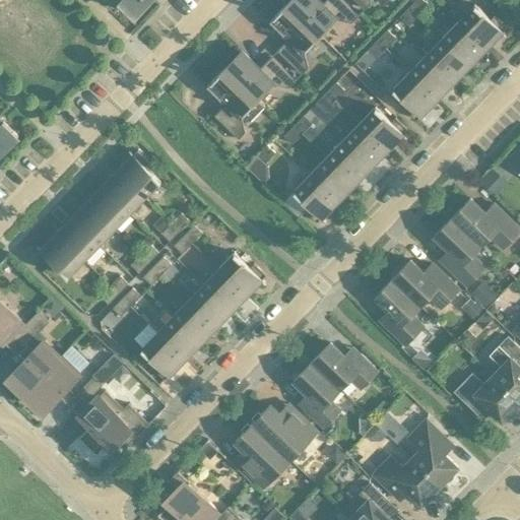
[(121,0),(136,14),(149,0),(121,0)]
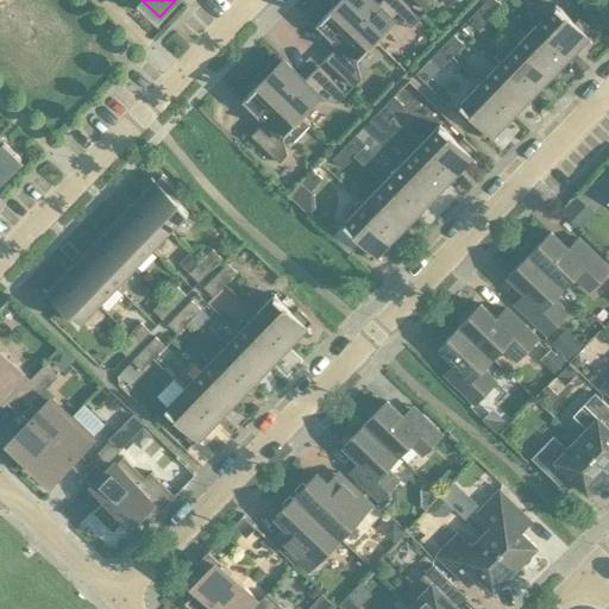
[(375,41),(332,0),(330,0),(336,5),(316,24),(338,45),(325,58),(353,86),(362,77),(356,60),(375,41)]
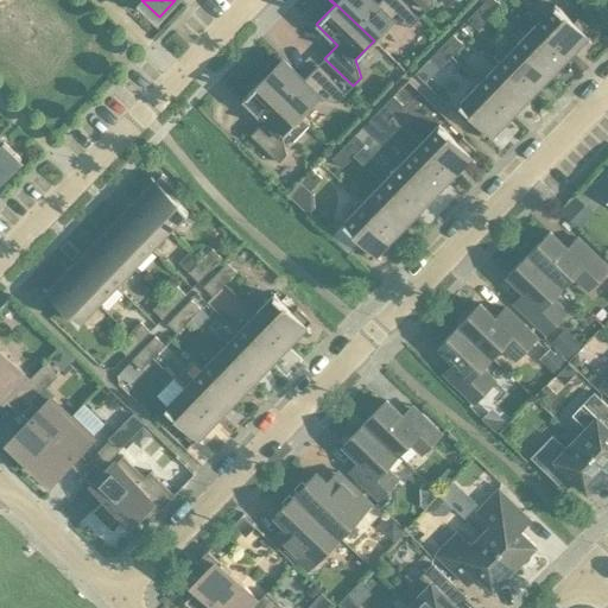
[(331,0),(374,40),(392,21),(411,26),(419,18),(399,0),(380,0),(378,4),(372,0),(331,0)]
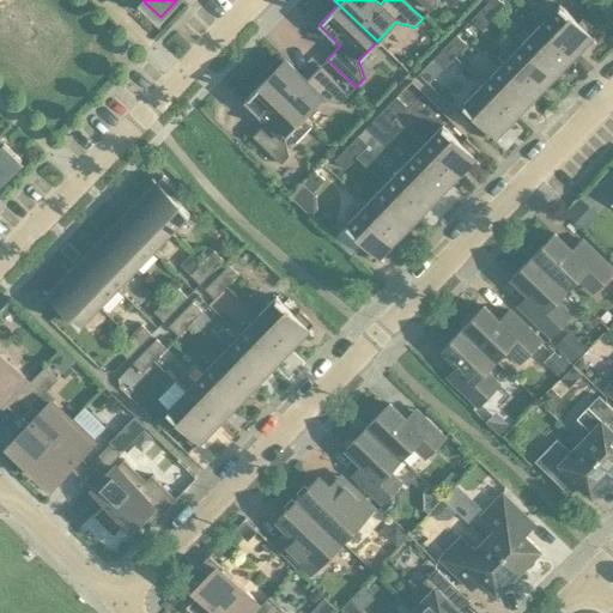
[(418,0),(430,11),(437,2),(436,0),(418,0)]
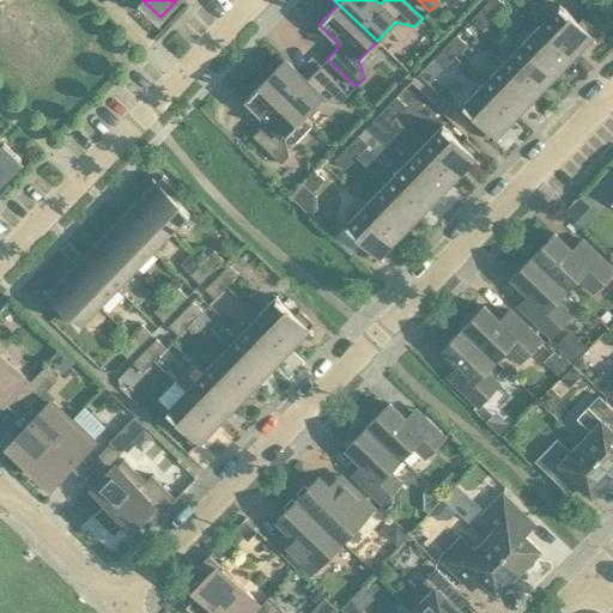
[(499,0),(490,0),(483,7),(493,17),(505,5),(499,0)]
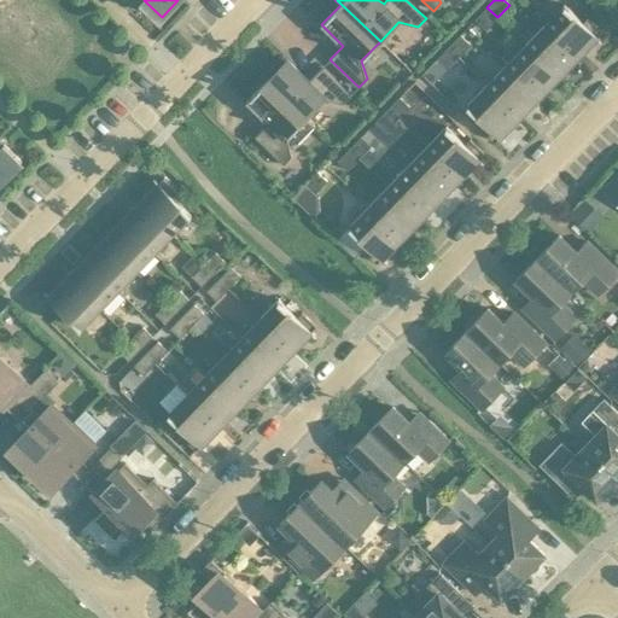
[(544,25),(577,57),(602,31),(588,18),(583,23),(565,5),(544,25)]
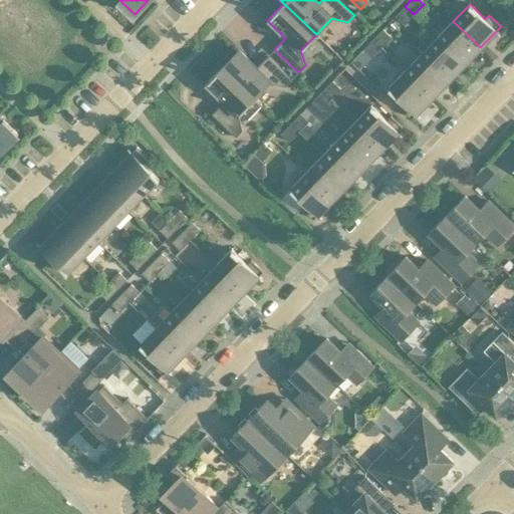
[(414,14),(405,6),(396,16),(404,24),(414,14)]
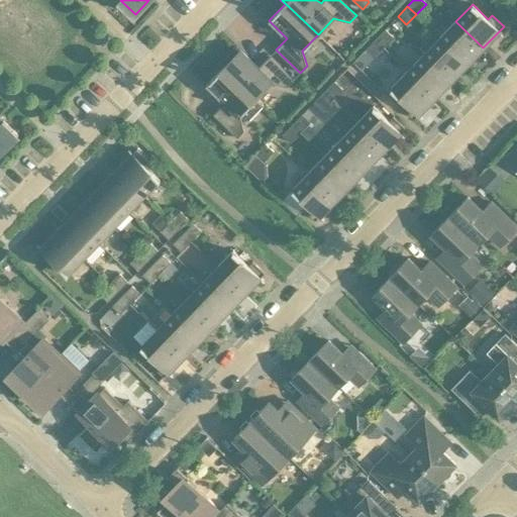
[(483,47),(455,21),(439,37),(467,65),(483,47)]
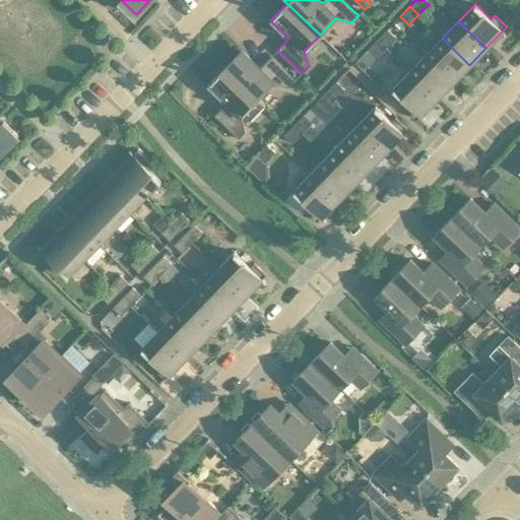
[(388,29),(378,40),(386,48),(396,38),(388,29)]
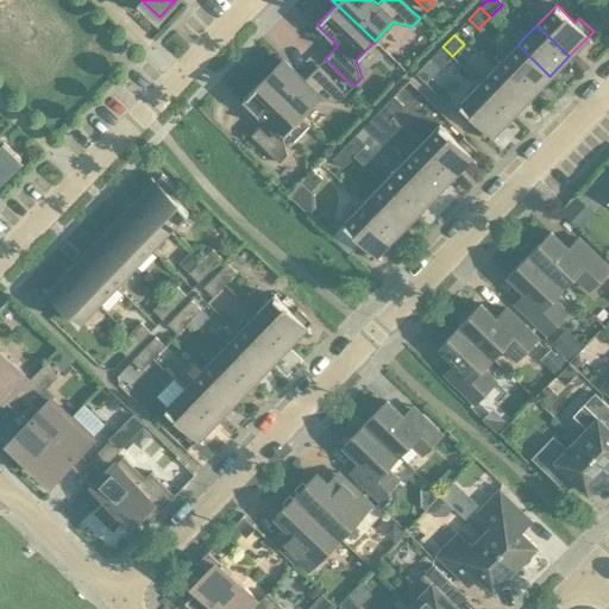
[(550,76),(518,44),(498,64),(531,95),(550,76)]
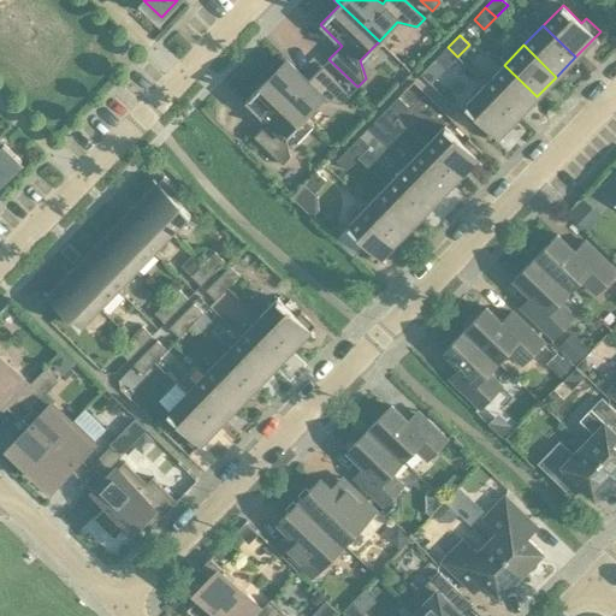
[(457,57),(448,47),(436,59),(445,69),(457,57)]
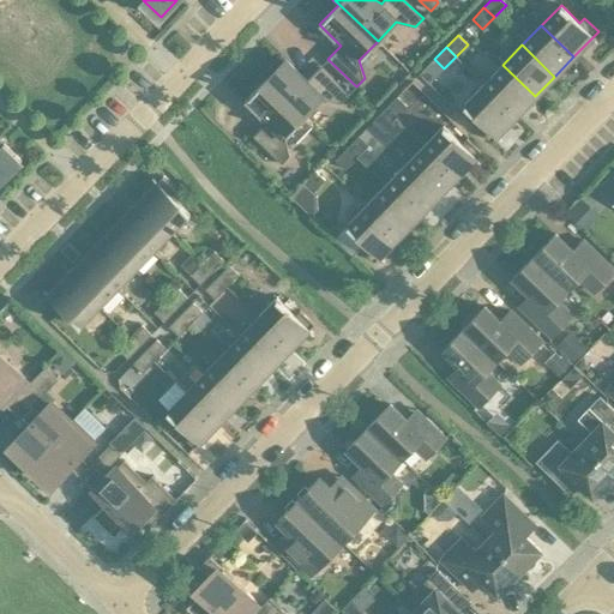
[(260,73),(259,74),(304,118),(321,98),(341,103),(349,95),(320,67),(307,80),(281,55),(262,76),(260,73)]
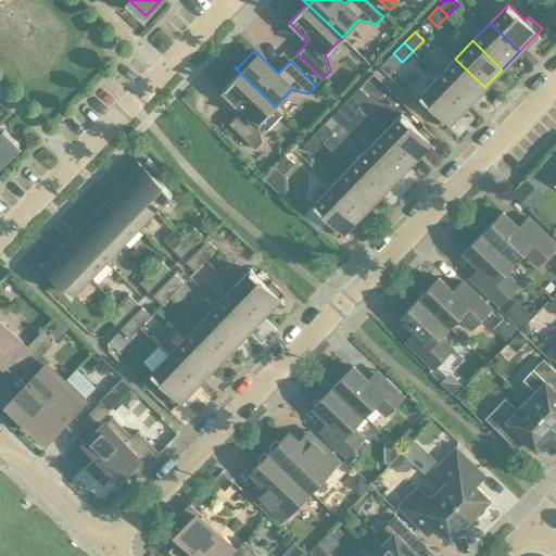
[(484,87),(455,59),(438,76),(468,104),(484,87)]
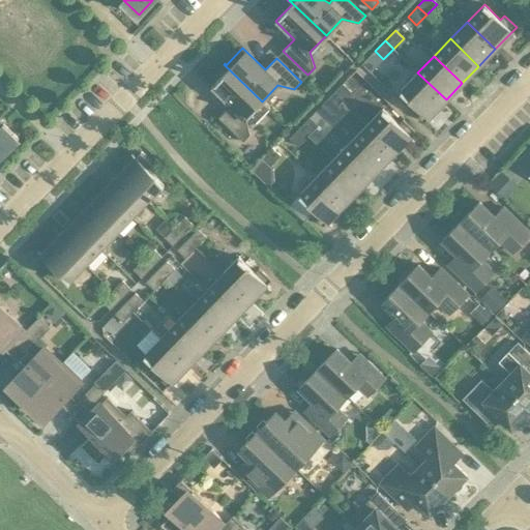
[(262,101),(224,64),(223,65),(228,69),(211,87),(230,105),(218,117),(243,141),(251,134),(246,118),(262,101)]
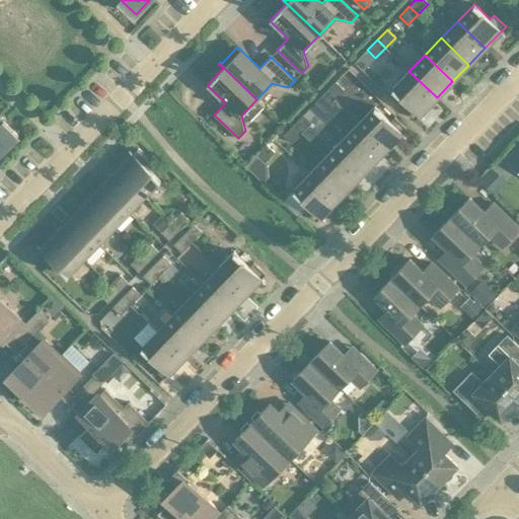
[(437,97),(409,71),(392,88),(408,103),(403,107),(416,120),(437,97)]
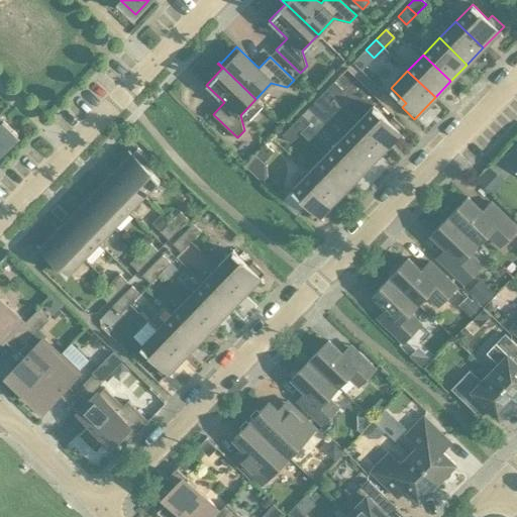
[(334,82),(324,92),(333,100),(343,89),(334,82)]
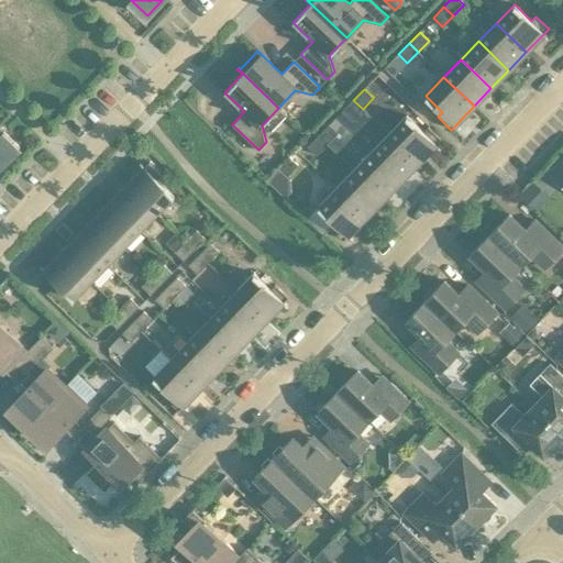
[(363,109),(353,100),(343,111),(352,120),(353,119),(361,127),(371,117),(363,109)]
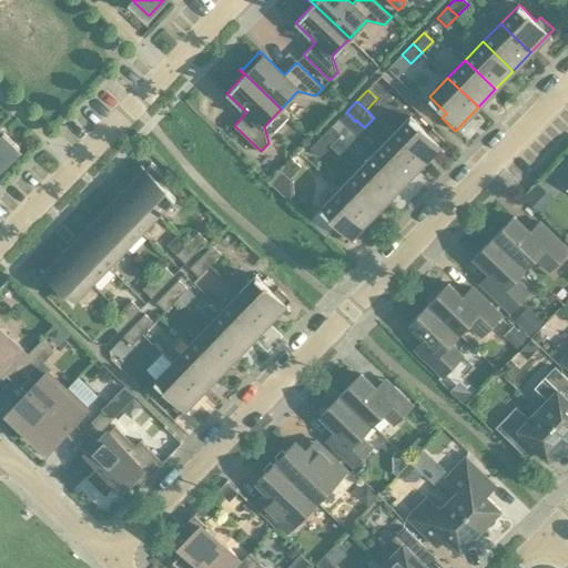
[(411,117),(392,135),(422,164),(445,140),(432,128),(427,133),(411,117)]
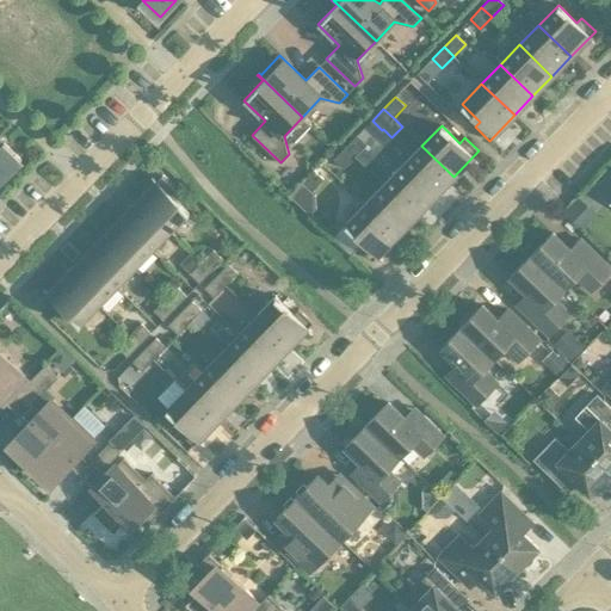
[(345,147),(356,156),(368,144),(357,135),(345,147)]
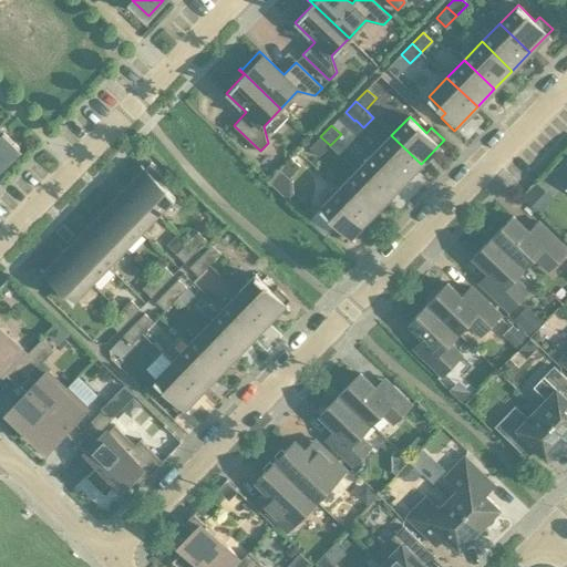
[(0,134),(0,167),(20,148),(3,132),(1,135),(0,134)]
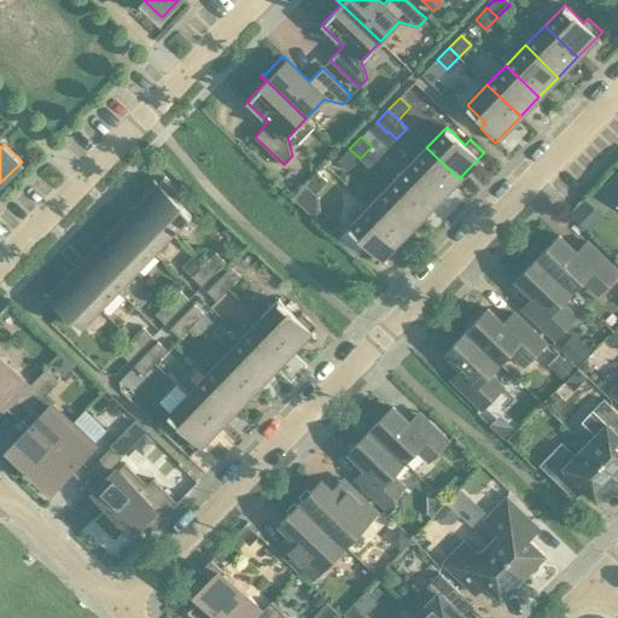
[(426,147),(408,167),(441,198),(459,179),(426,147)]
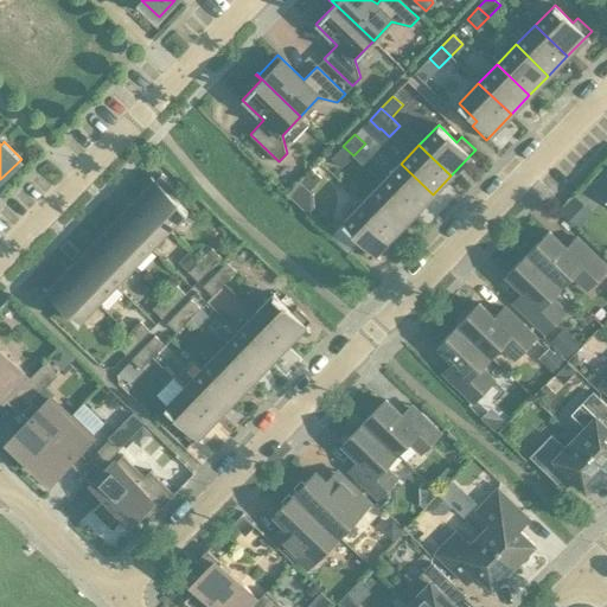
[(353,155),(343,146),(332,158),(342,167),(353,155)]
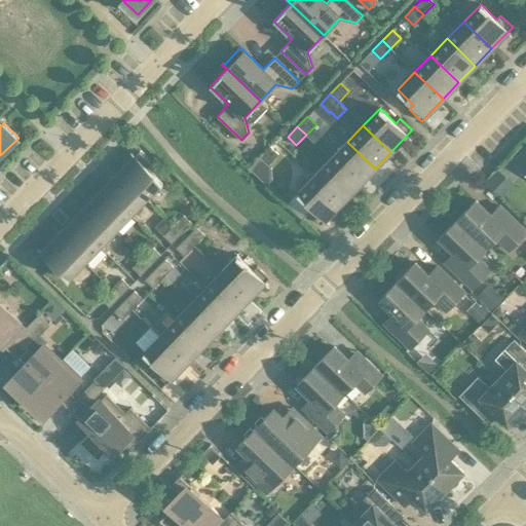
[(375,168),(347,142),(331,158),(359,186),(375,168)]
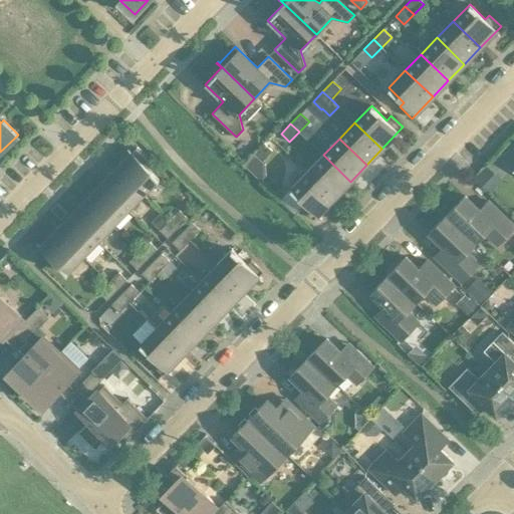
[(272,151),(264,143),(254,154),(262,162),(272,151)]
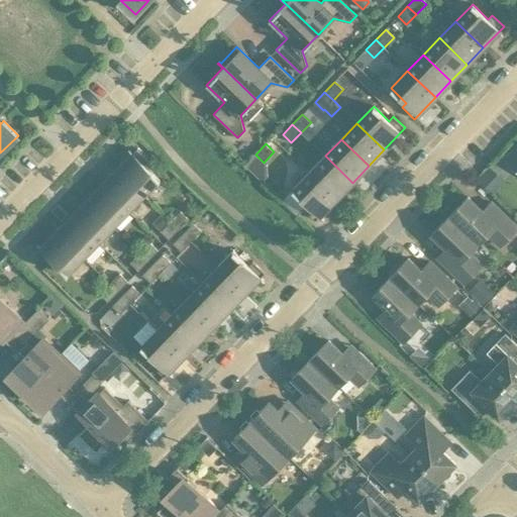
[(516,145),(505,159),(516,170),(516,145)]
